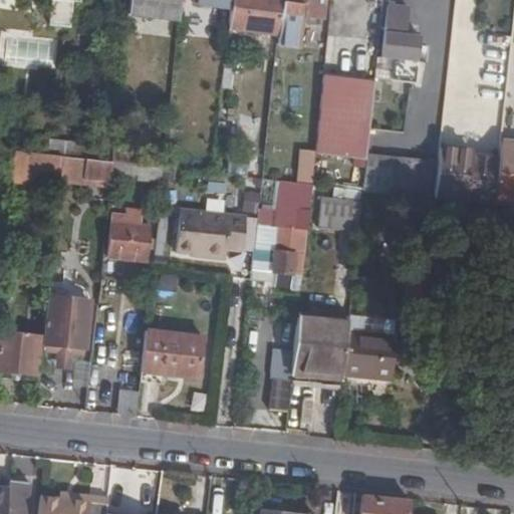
[(181,0),(130,0),(129,13),(180,19),(181,0)]
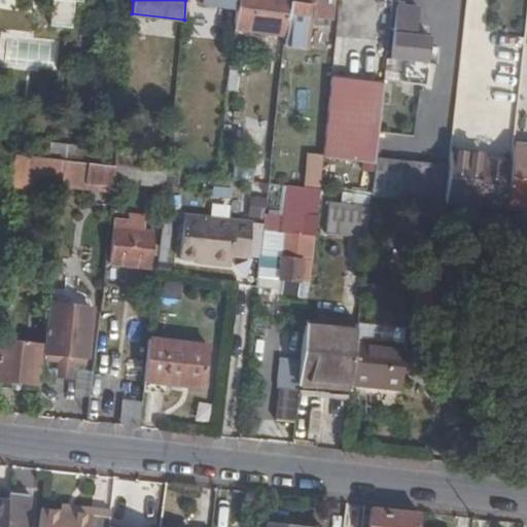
[(238,0),(199,0),(199,6),(237,10),(238,0)]
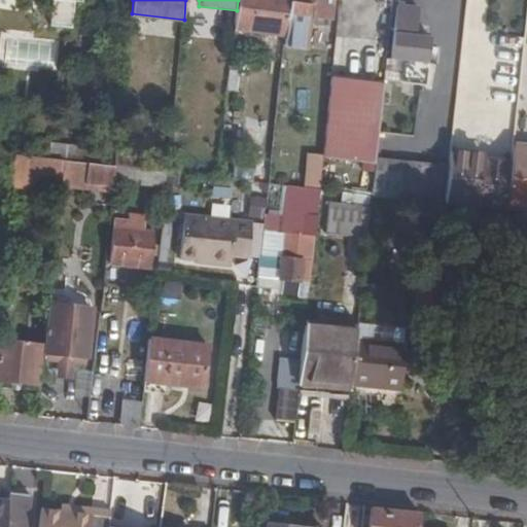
[(235,30),(286,36),(289,0),(238,0),(237,10),(235,30)]
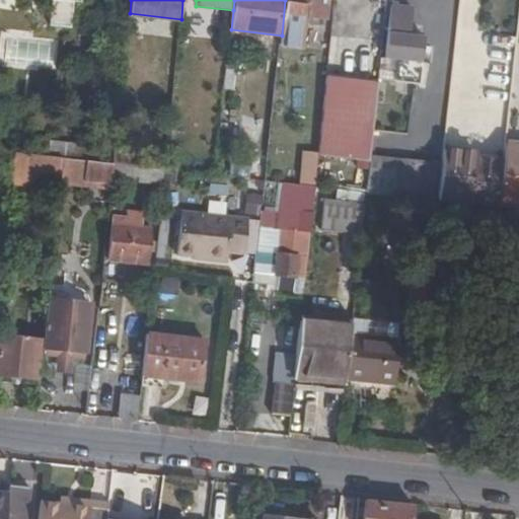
[(326,20),(328,0),(289,0),(289,7),(303,8),(302,18),(326,20)]
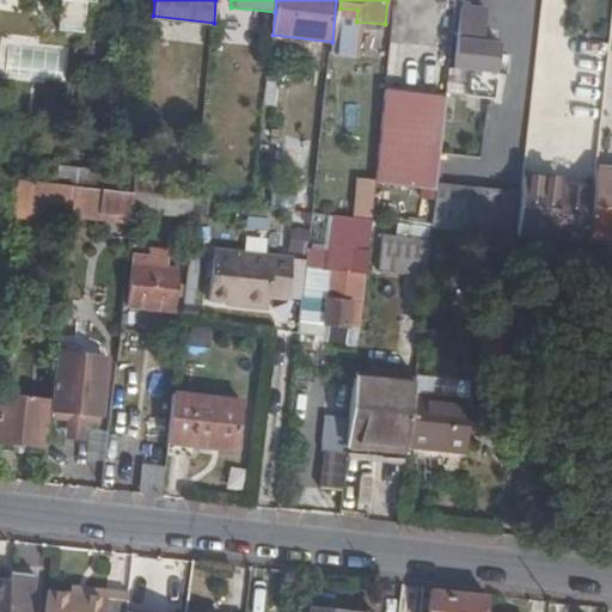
[(465,14),(456,13),(450,77),(473,79),(471,103),(497,106),(499,83),(508,83),(509,66),(501,65),(502,51),(484,49),(488,13),(465,11),(465,14)]
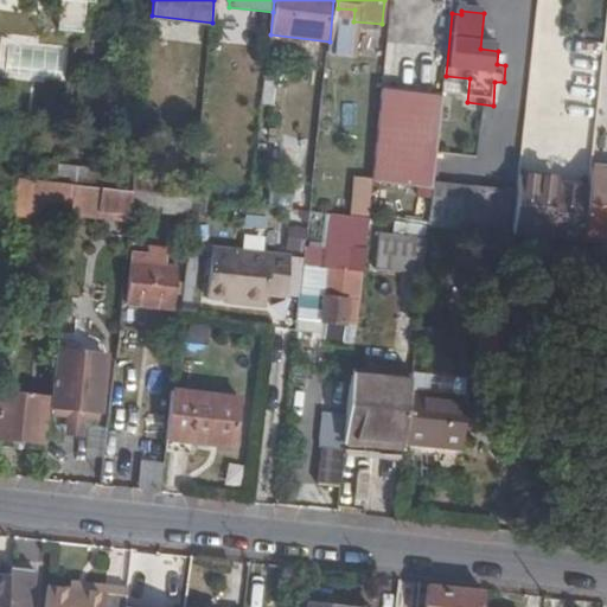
[(470,78),(446,76),(443,96),(442,98),(467,102),(470,78)]
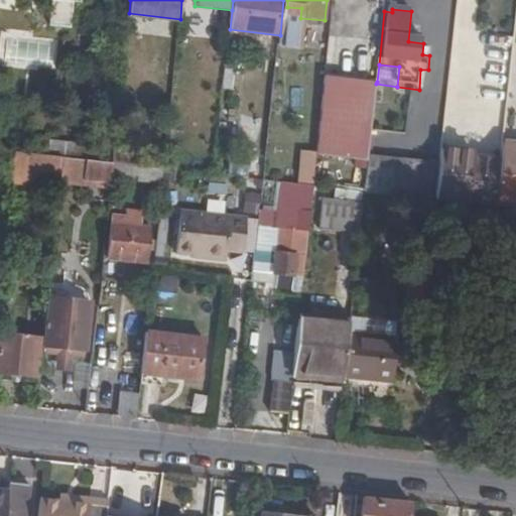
[(319,154),(368,160),(376,84),(377,82),(329,76),(319,154)]
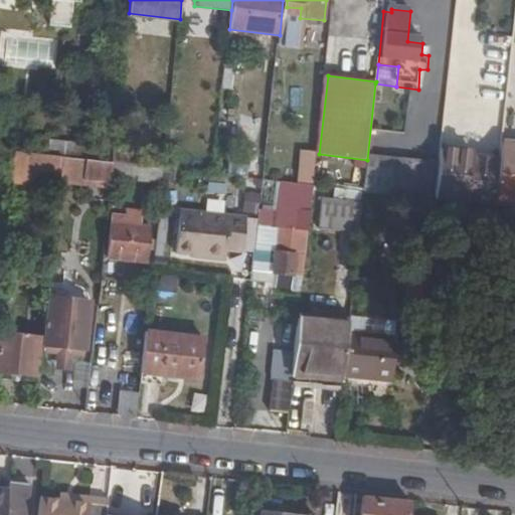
[(514,142),(504,141),(500,161),(496,207),(514,209),(514,142)]
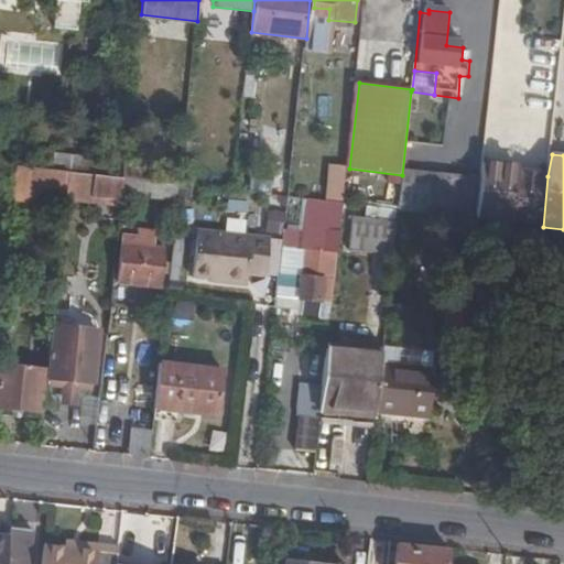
[(65,207),(67,195),(67,191),(69,171),(14,165),(10,212),(26,212),(26,204),(65,207)]
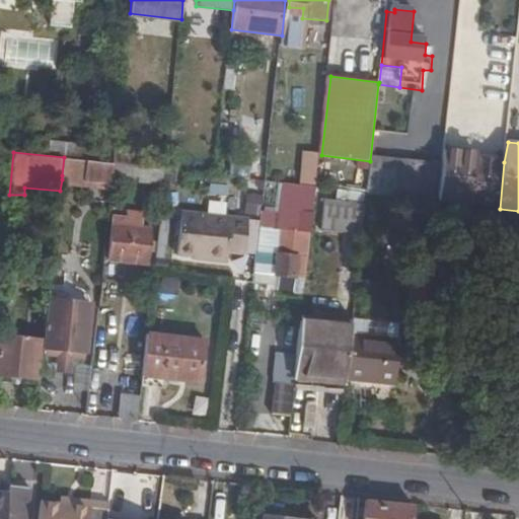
[(62,175),(112,182),(115,164),(64,157),(62,175)]
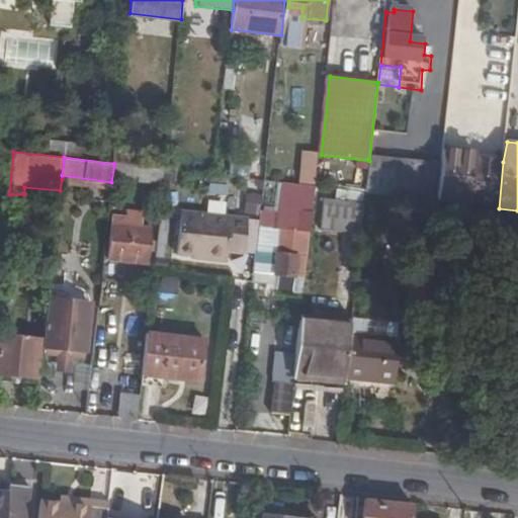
[(503,162),(469,160),(469,171),(465,205),(499,208),(503,162)]
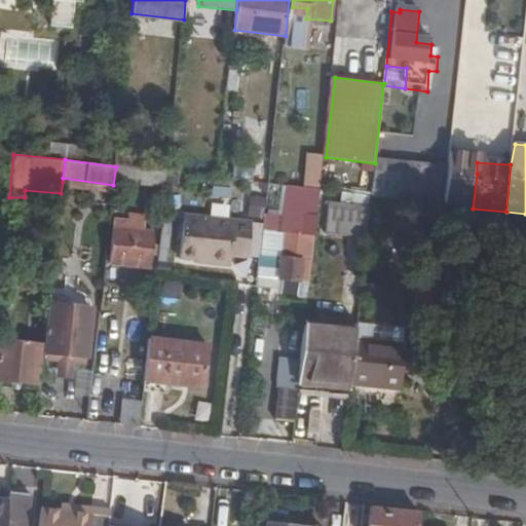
[(141,183),(164,185),(166,172),(143,168),(141,183)]
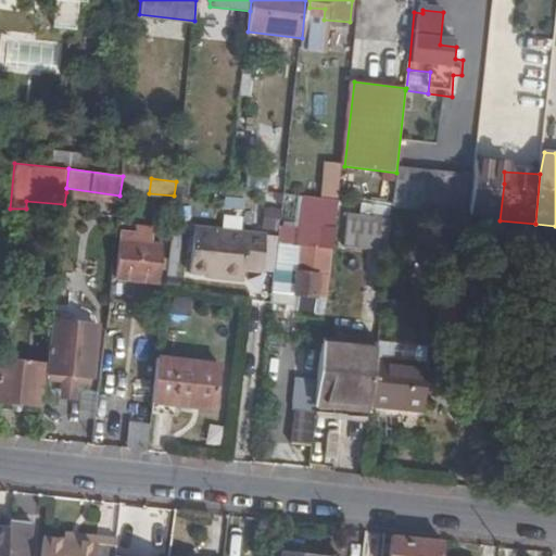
[(504,184),(475,180),(471,218),(500,220),(504,184)]
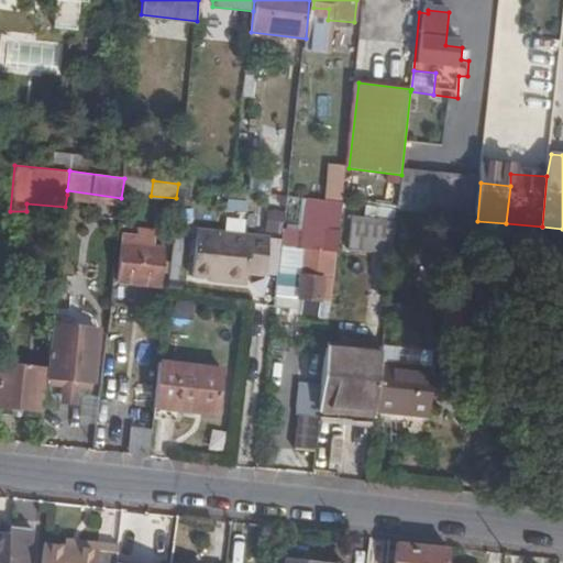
[(67,195),(121,202),(121,198),(67,190),(67,195)]
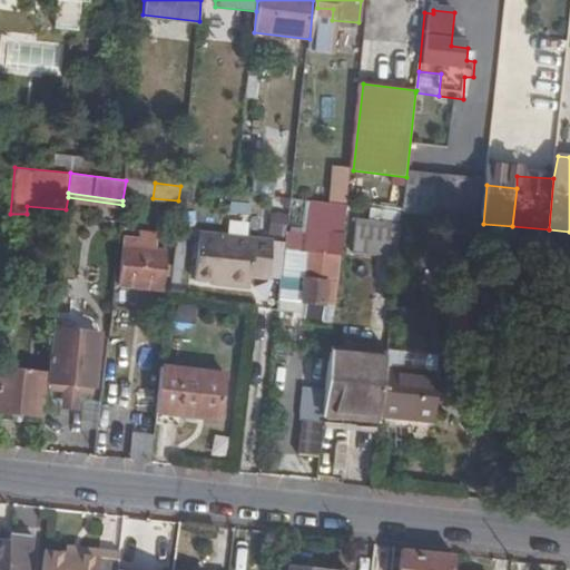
[(397,255),(402,212),(385,209),(385,224),(360,222),(356,251),(397,255)]
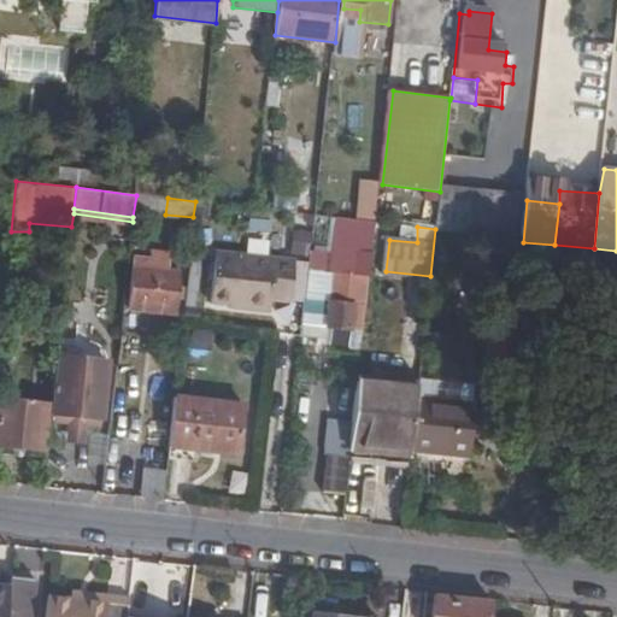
[(211,301),(272,307),(272,299),(292,300),(295,259),(217,251),(211,301)]
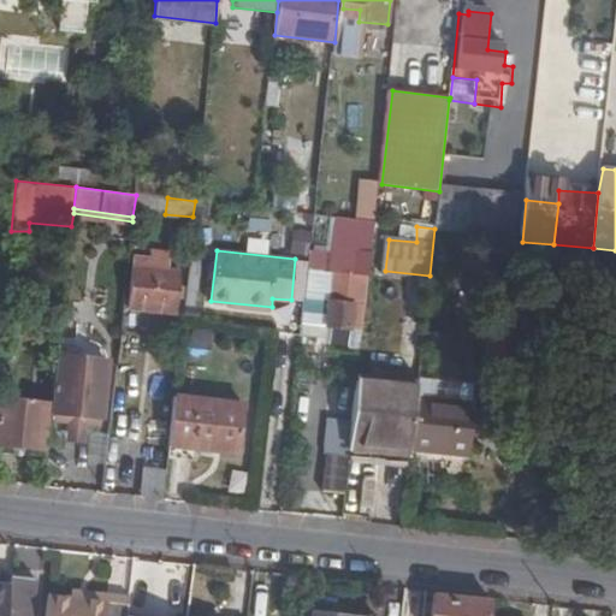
[(365,307),(371,256),(351,254),(350,274),(339,273),(337,295),(329,294),(326,329),(349,331),(351,307),(365,307)]
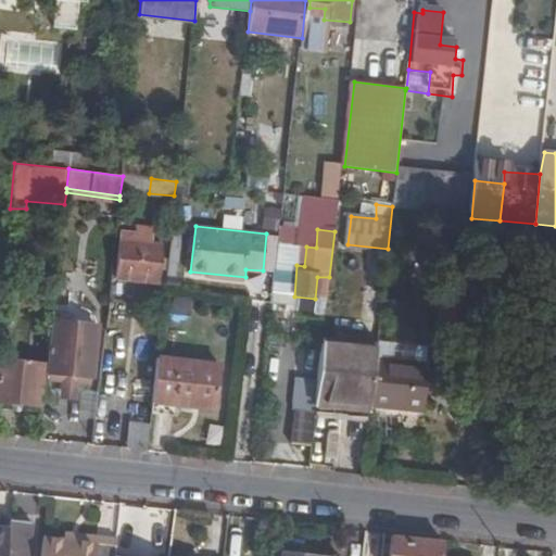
[(115,295),(154,301),(159,263),(147,261),(148,252),(137,251),(137,261),(118,258),(115,295)]
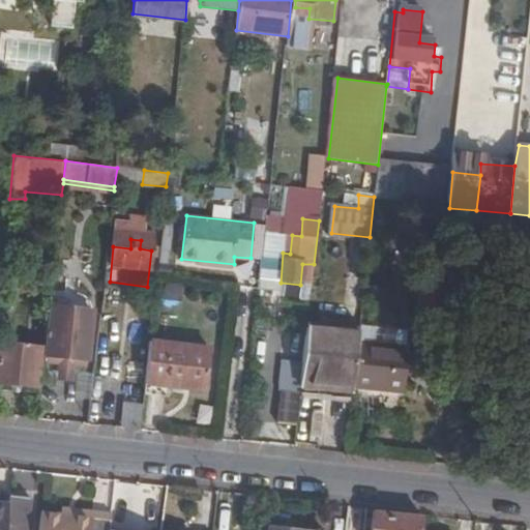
[(417,315),(441,318),(444,284),(420,281),(417,315)]
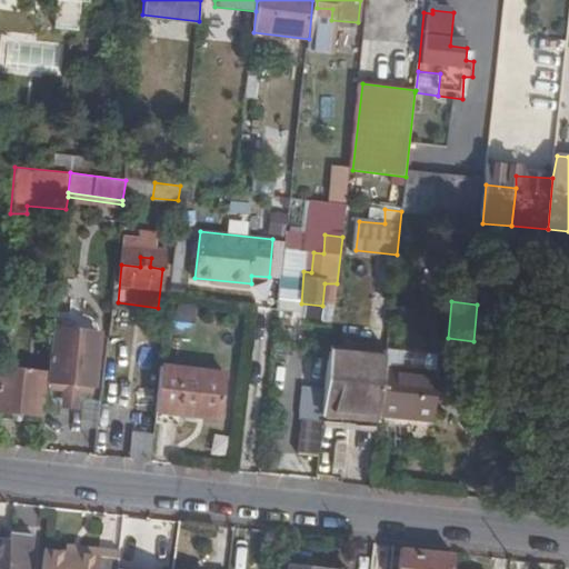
[(177,320),(197,322),(199,305),(178,303),(177,320)]
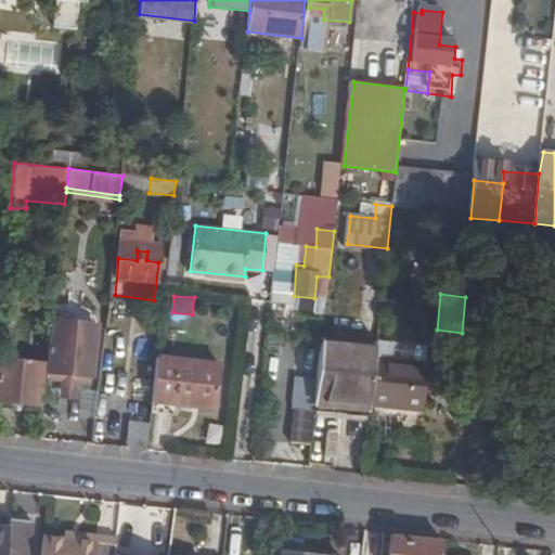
[(51,320),(48,351),(50,351),(49,371),(92,375),(98,324),(51,320)]
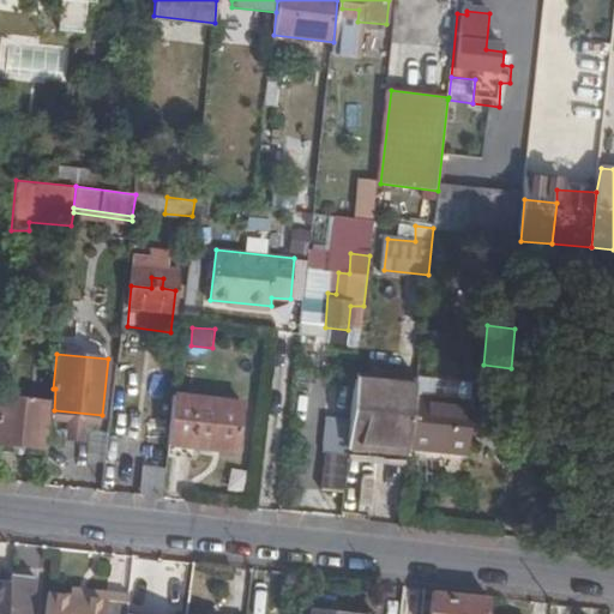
[(408,455),(408,451),(414,399),(415,387),(355,379),(348,447),(408,455)]
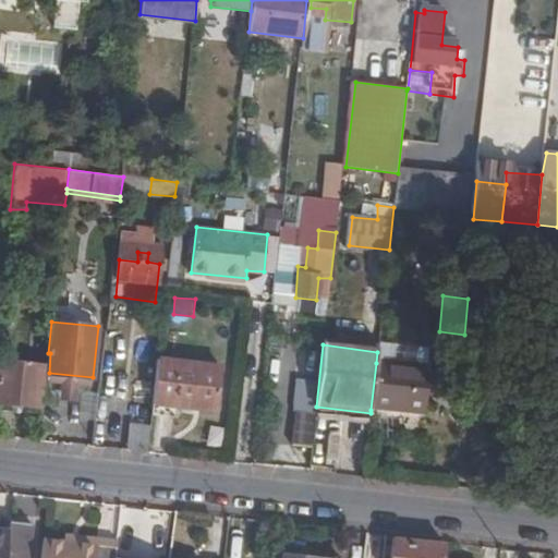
[(0,403),(38,408),(43,365),(0,360),(0,403)]
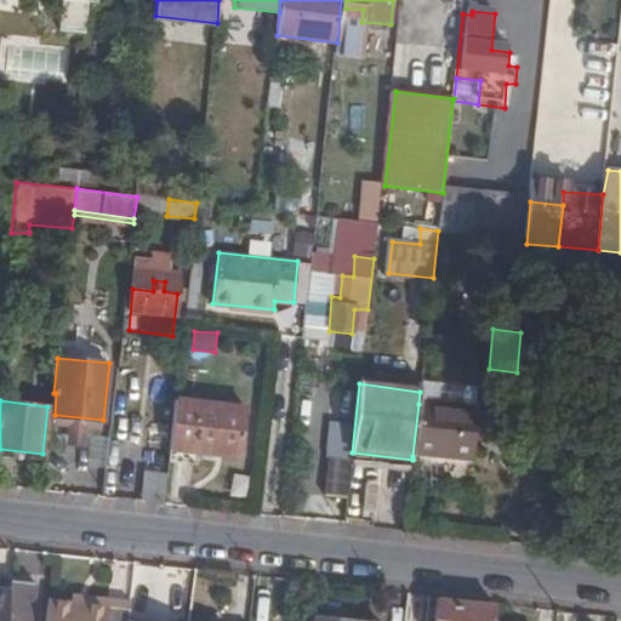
[(246,409),(175,402),(169,451),(240,460),(246,409)]
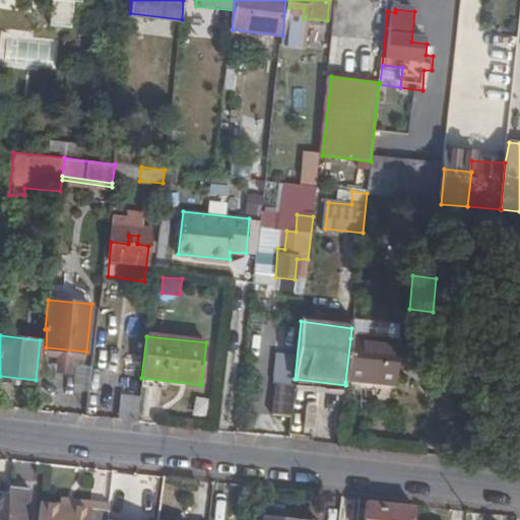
[(345,382),(396,388),(401,344),(350,338),(345,382)]
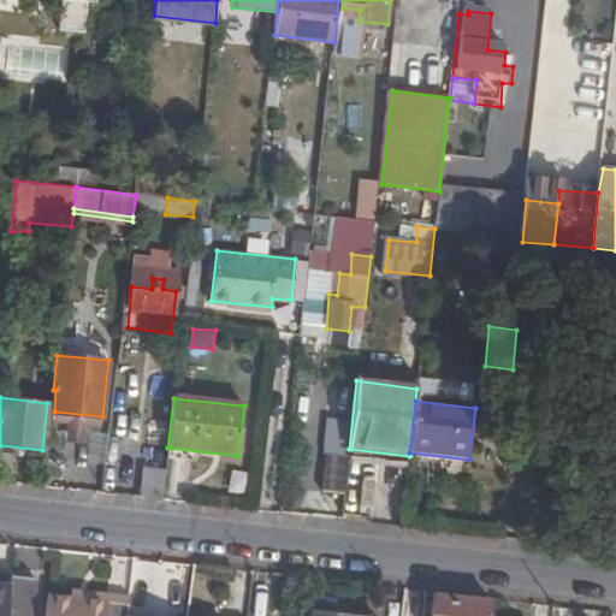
[(325,492),(344,493),(348,462),(327,460),(325,492)]
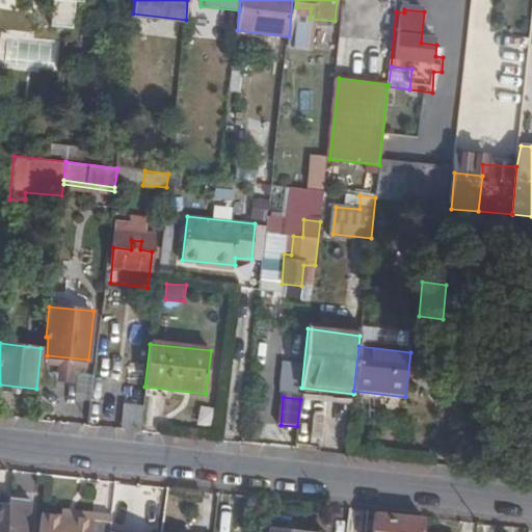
[(123,430),(138,432),(139,406),(125,405),(123,430)]
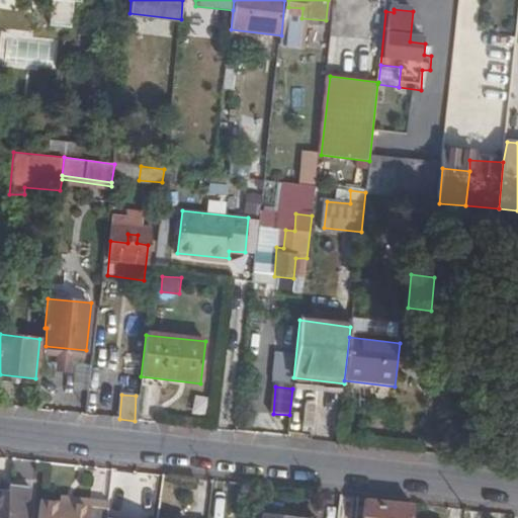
[(10,483),(8,494),(5,517),(25,517),(29,485),(10,483)]
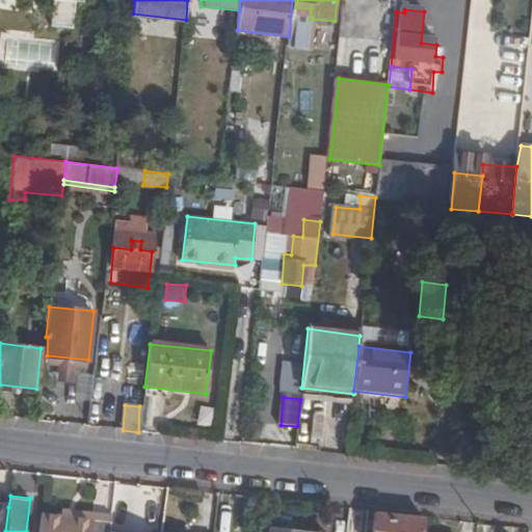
[(5,531),(8,507),(0,505),(0,531),(5,531)]
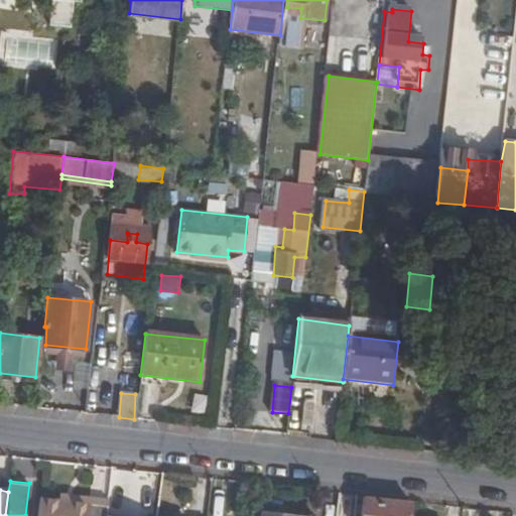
[(60,494),(60,499),(89,502),(89,497),(60,494)]
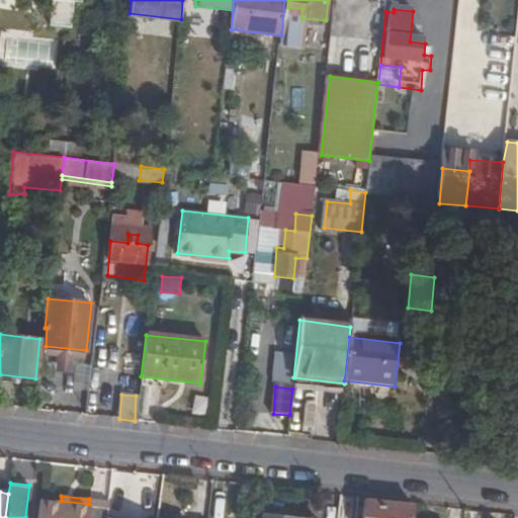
[(413,517),(415,503),(364,497),(361,517),(413,517)]
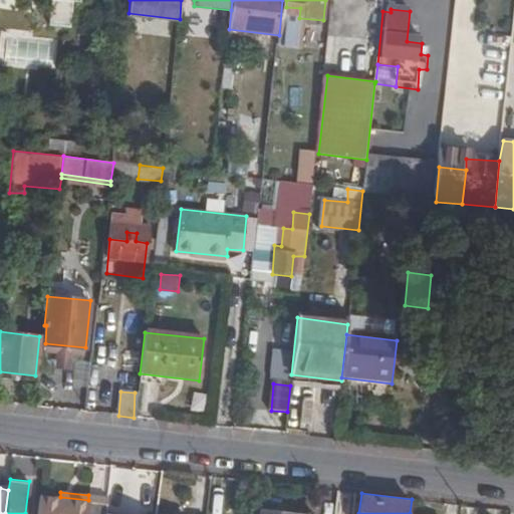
[(60,497),(41,495),(39,513),(106,513),(108,497),(88,495),(88,500),(60,497)]
